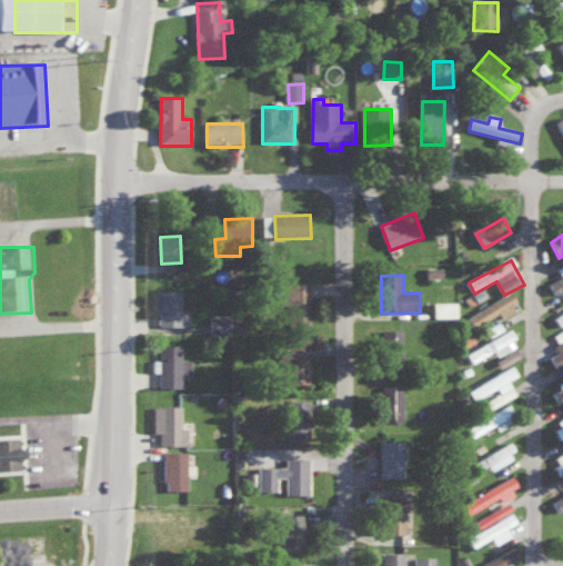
[(291,331),(313,331),(312,284),(283,285),(284,307),(291,307),(291,331)]
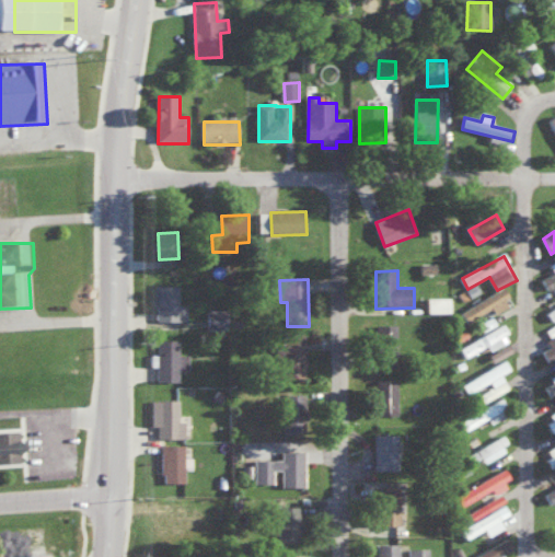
[(157,324),(188,324),(188,306),(181,306),(180,287),(157,288),(157,324)]
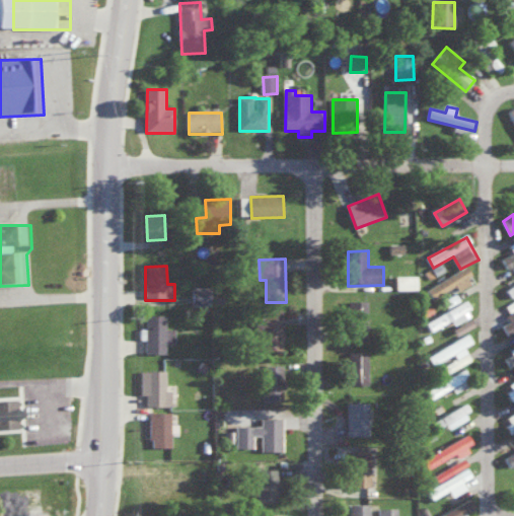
[(474,285),(468,271),(428,288),(433,300),(458,288),(459,291),(474,285)]
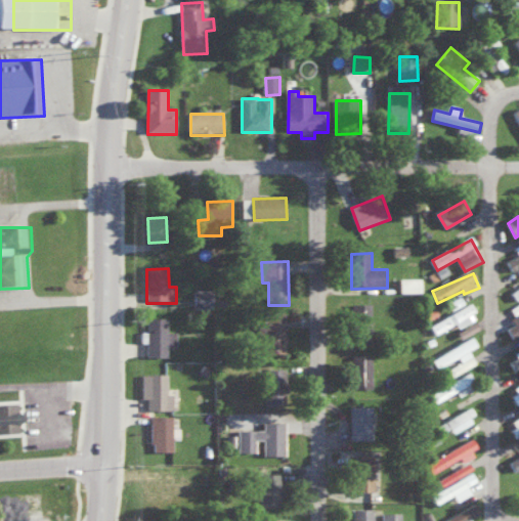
[(423,280),(401,279),(400,294),(423,295),(423,280)]
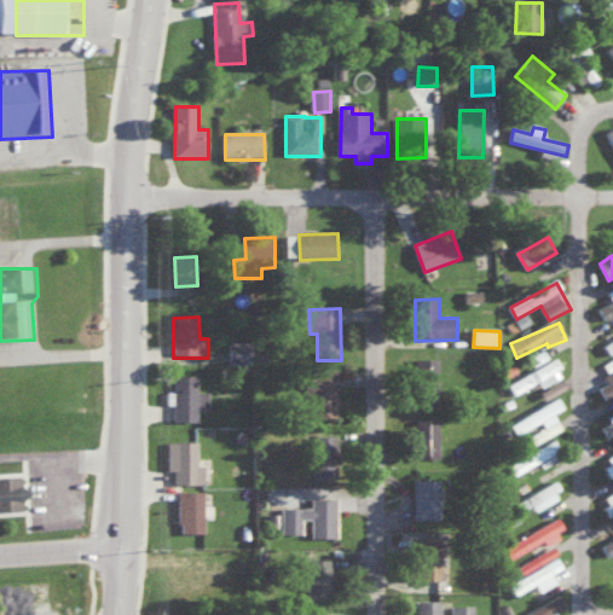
[(231,365),(253,365),(254,344),(231,343),(231,365)]
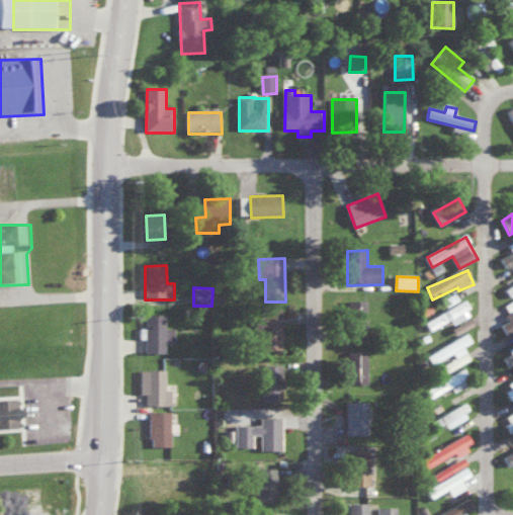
[(368,302),(349,302),(349,334),(368,334),(368,302)]
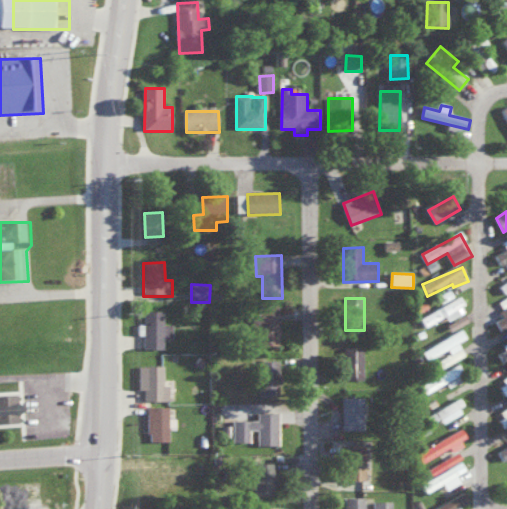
[(422,320),(427,328),(447,317),(450,323),(469,312),(461,298),(422,320)]
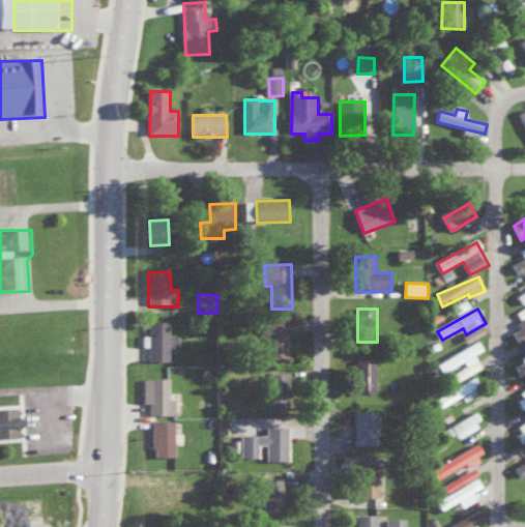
[(270,358),(291,358),(292,318),(263,317),(263,340),(271,340),(270,358)]
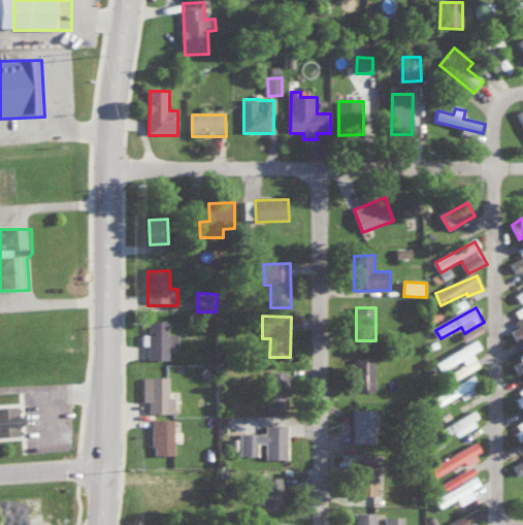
[(522,319),(517,322),(520,330),(513,332),(516,340),(522,337),(522,319)]
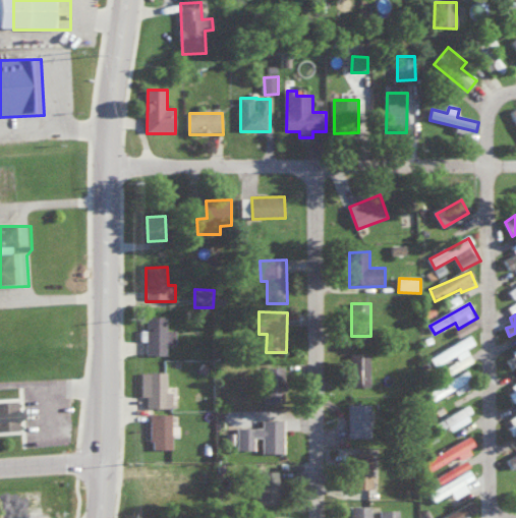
[(167,318),(148,318),(148,332),(141,332),(141,342),(148,342),(148,356),(167,356),(167,346),(177,346),(177,332),(167,332),(167,318)]
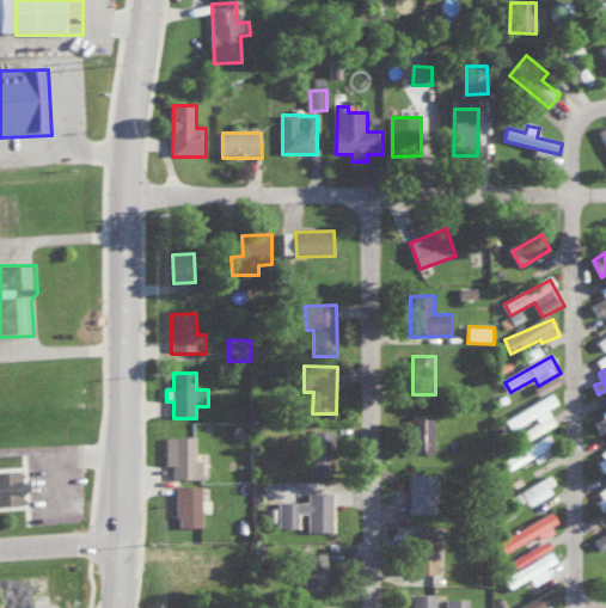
[(507,421),(513,431),(537,418),(540,425),(525,433),(531,442),(559,427),(550,410),(559,405),(555,395),(507,421)]
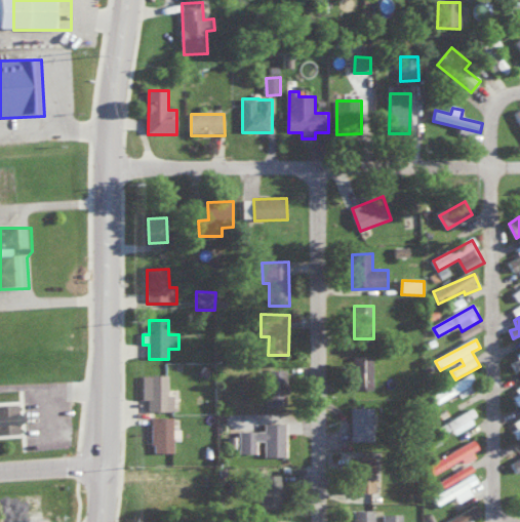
[(374,391),(373,357),(353,358),(354,391),(374,391)]
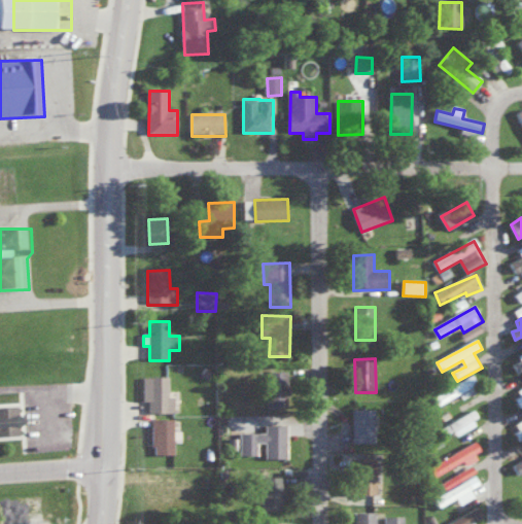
[(269,409),(287,409),(287,373),(268,374),(269,409)]
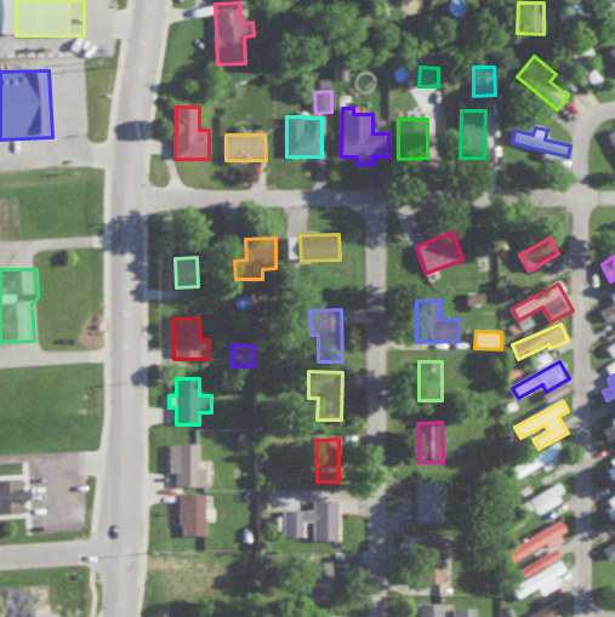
[(200,469),(200,445),(170,445),(170,475),(176,475),(176,487),(208,487),(208,469),(200,469)]
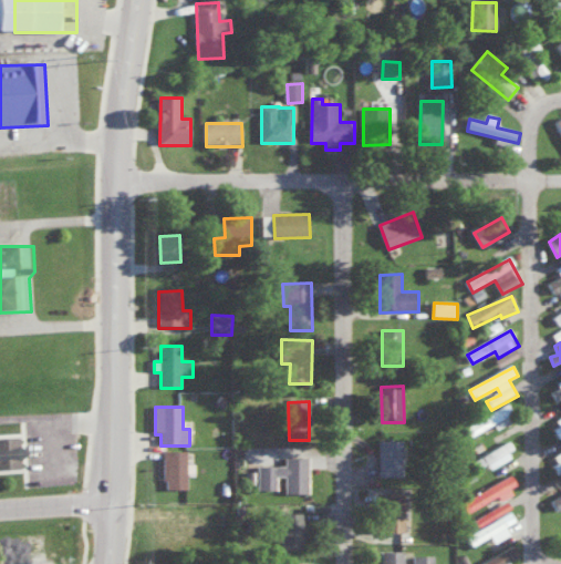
[(0,441),(35,439),(39,473),(0,475),(0,441)]
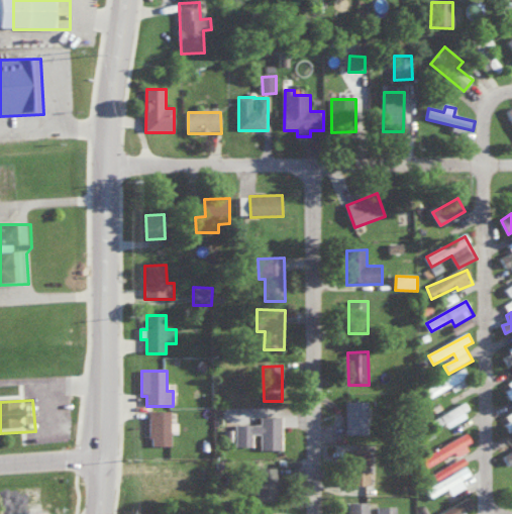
[(370,402),(346,403),(347,435),(370,435),(370,402)]
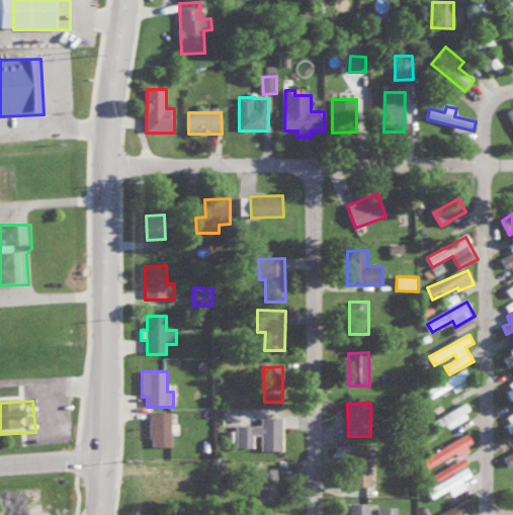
[(447,425),(450,429),(472,418),(465,405),(432,423),(436,431),(447,425)]
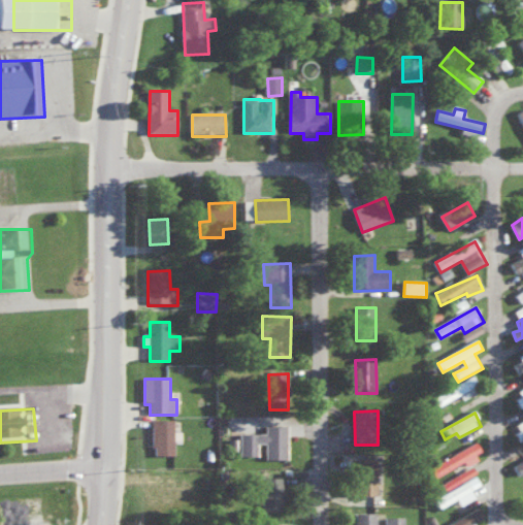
[(175,422),(154,422),(155,457),(175,457),(175,422)]
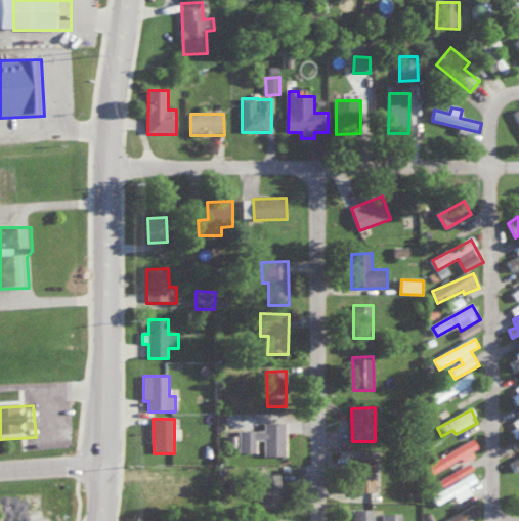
[(288,424),(265,424),(265,432),(240,432),(240,453),(258,454),(258,441),(266,441),(266,457),(287,457),(288,424)]
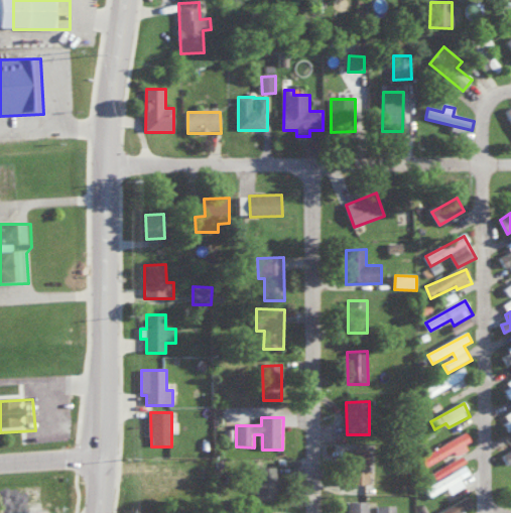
[(473,445),(467,433),(421,458),(426,468),(455,453),(456,455),(473,445)]
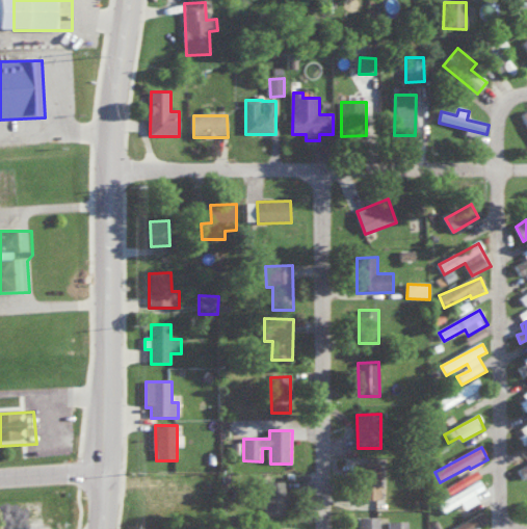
[(361,501),(380,501),(381,465),(362,465),(361,501)]
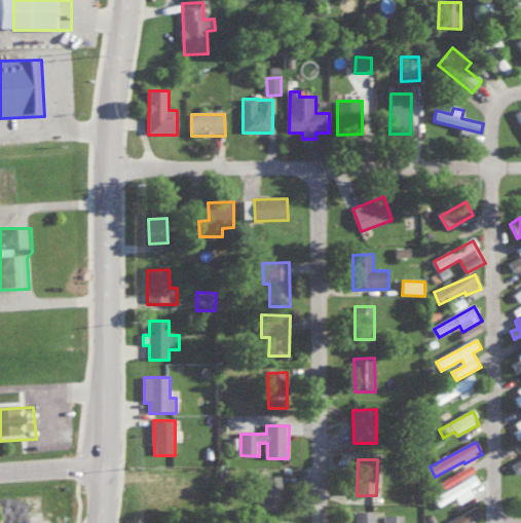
[(475,497),(471,490),(480,485),(475,476),(434,498),(440,508),(456,498),(460,506),(475,497)]
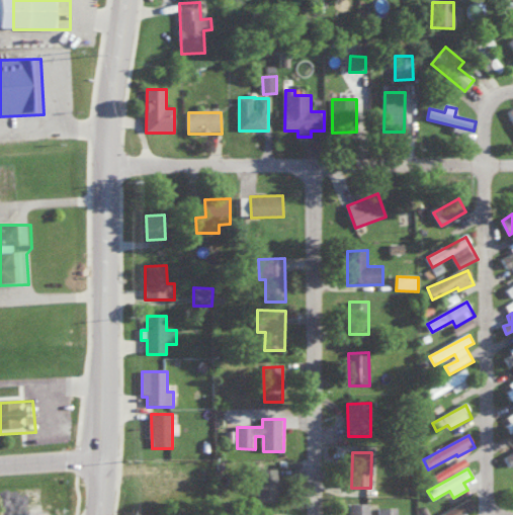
[(258,503),(278,503),(279,470),(259,469),(258,503)]
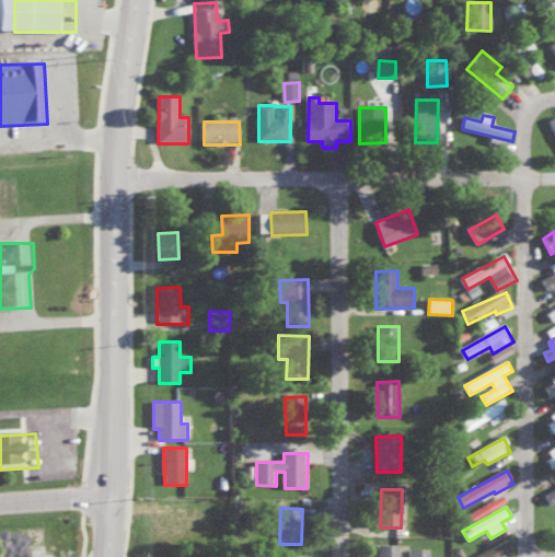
[(401,556),(401,546),(379,546),(379,556),(430,556),(430,549),(411,550),(411,556),(401,556)]
